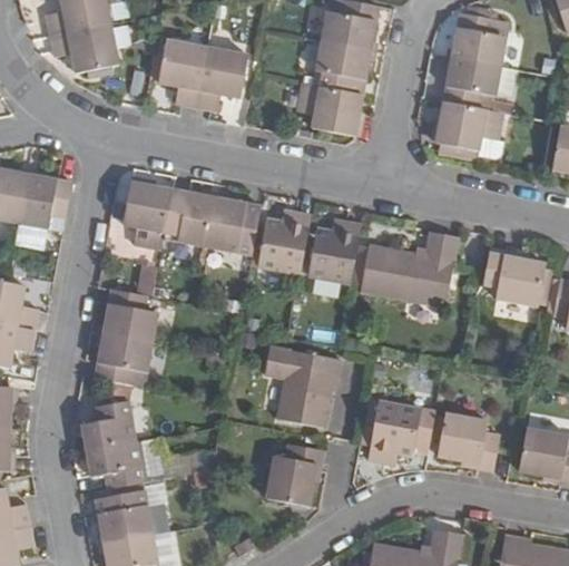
[(60,0),(62,10),(46,13),(51,33),(110,22),(105,0),(60,0)]
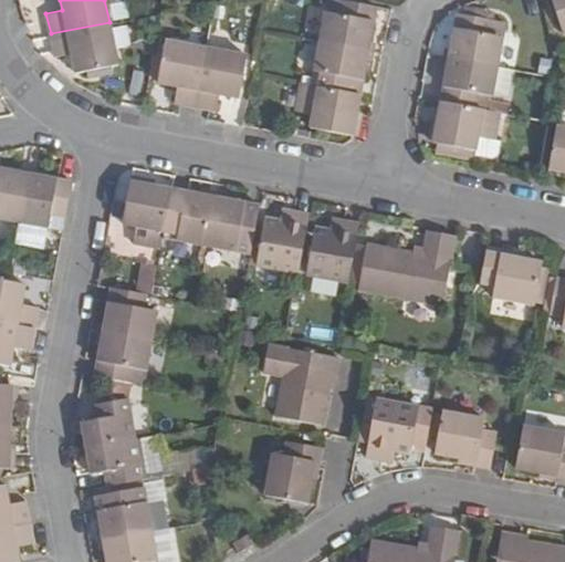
[(336,13),(325,11),(320,40),(368,49),(377,4),(352,0),(338,0),(336,13)]
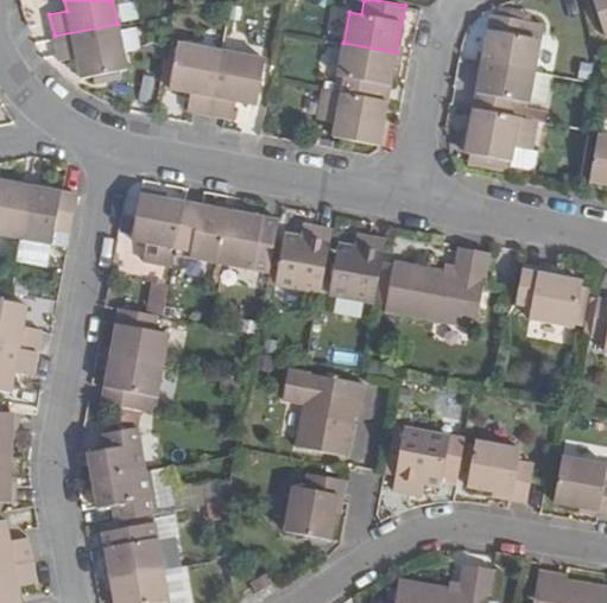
[(590,0),(604,36),(606,33),(606,0),(590,0)]
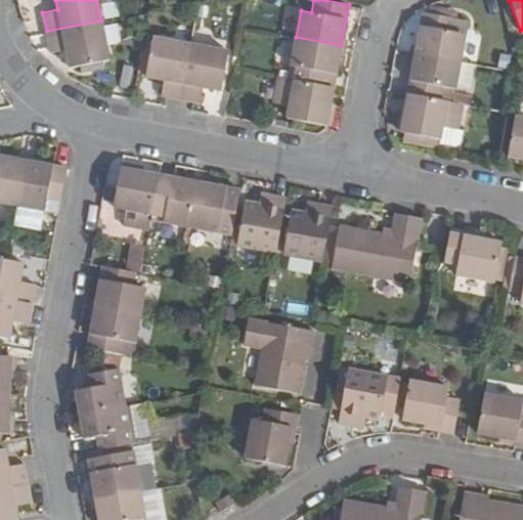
[(451,30),(454,17),(438,14),(439,8),(432,7),(431,12),(423,11),(416,51),(460,60),(465,33),(451,30)]
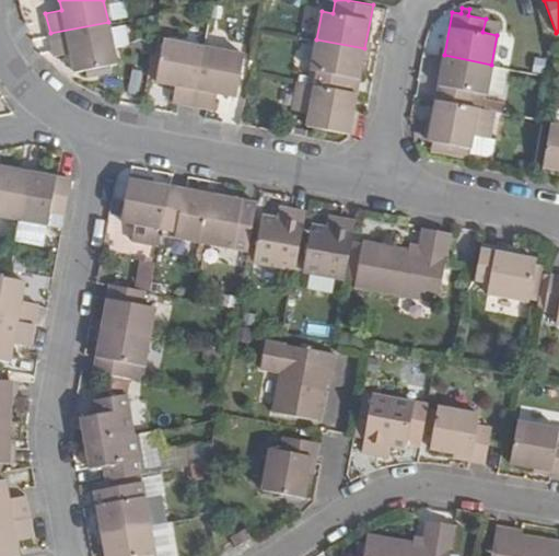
[(73,71),(116,62),(108,22),(50,33),(55,54),(69,50),(73,71)]
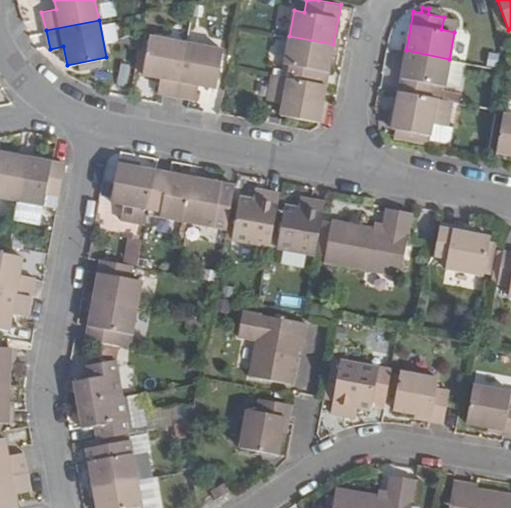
[(149,35),(149,39),(143,69),(142,73),(160,76),(157,91),(177,95),(187,42),(149,35)]
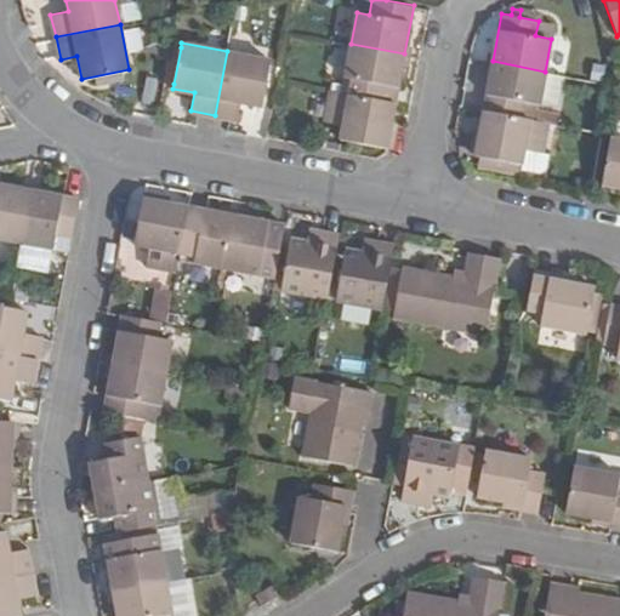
[(345,78),(357,79),(354,93),(396,101),(404,53),(351,44),(345,78)]
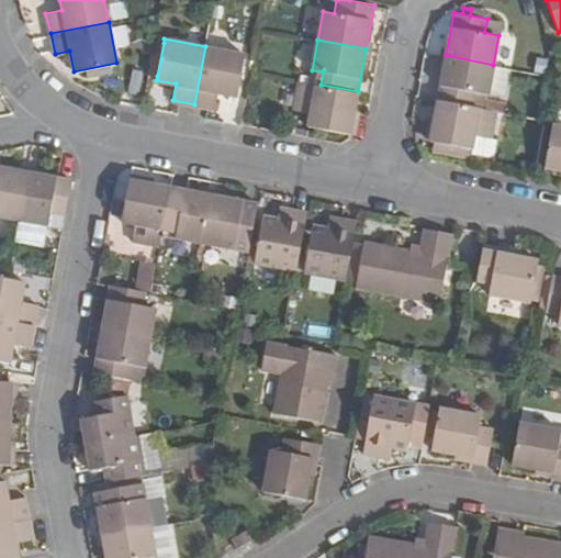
[(164,43),(156,41),(149,74),(157,76),(164,43)]
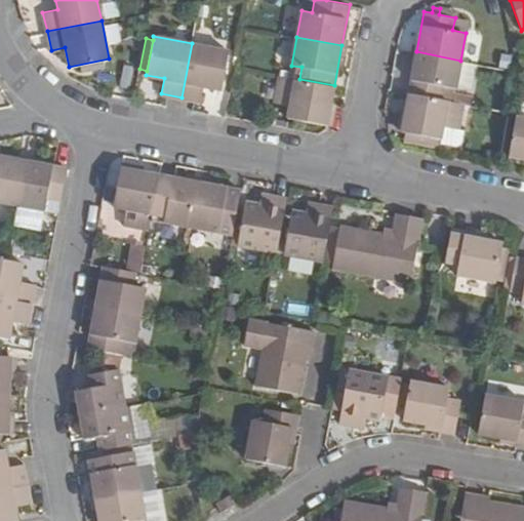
[(228,49),(192,43),(182,97),(200,101),(203,85),(220,88),(228,49)]
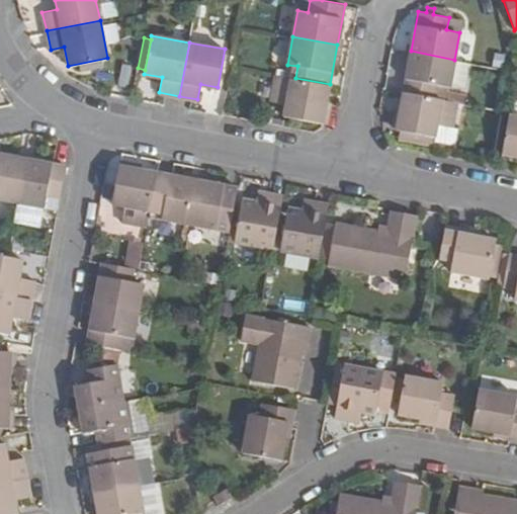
[(454,60),(411,51),(404,91),(435,97),(437,84),(448,86),(454,60)]
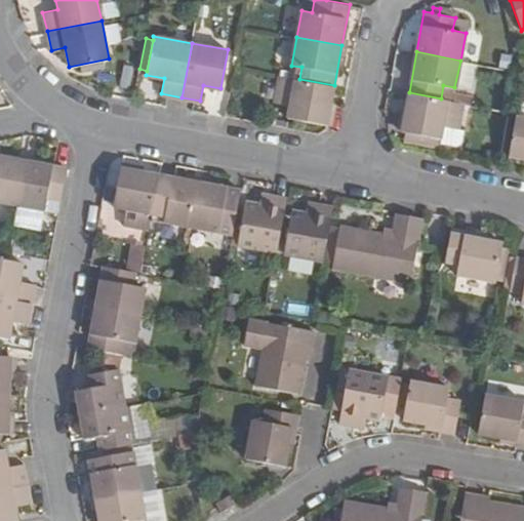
[(290,104),(288,117),(325,125),(327,124),(334,85),(299,79),(279,75),(274,102),(290,104)]
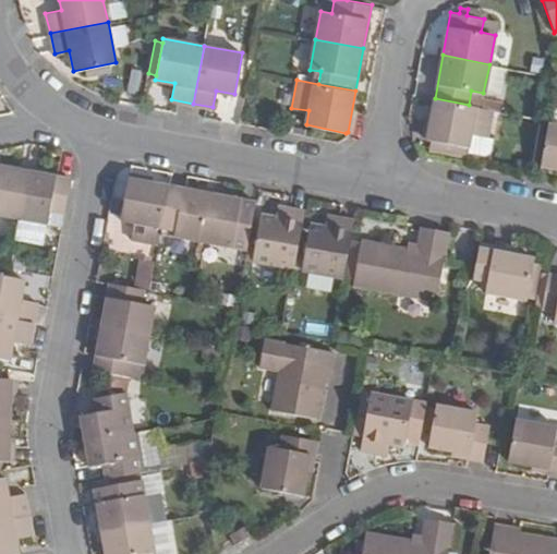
[(483,97),(483,93),(471,91),(469,105),(492,109),(500,110),(503,101),(483,97)]
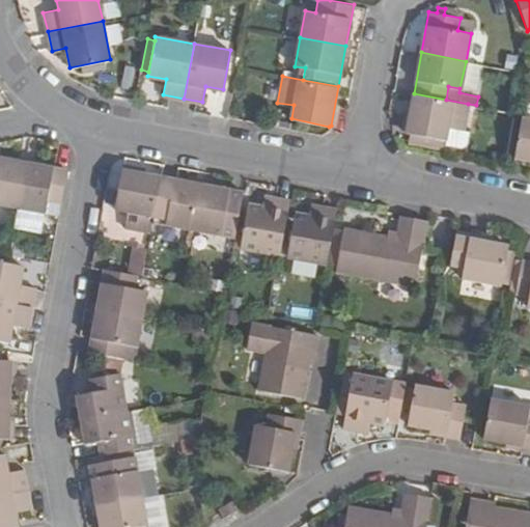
[(414,93),(407,133),(410,133),(440,139),(444,139),(447,126),(463,129),(468,104),(446,100),(414,93)]
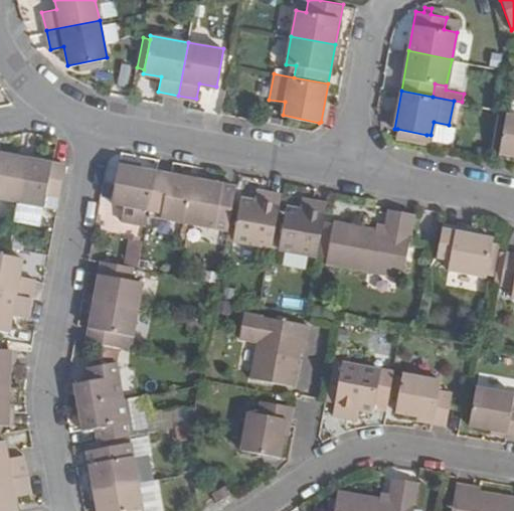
[(513,115),(505,114),(498,151),(513,154),(513,115)]
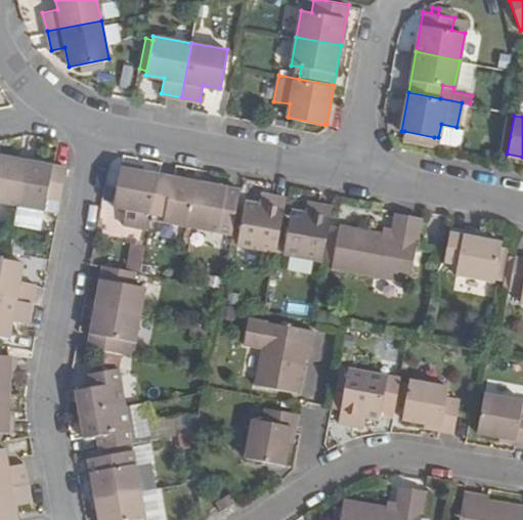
[(462,128),(456,127),(441,124),(438,137),(438,141),(453,145),(460,139),(462,128)]
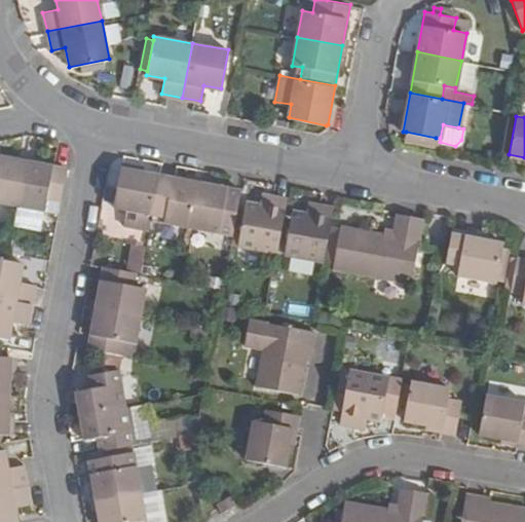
[(436,138),(406,132),(405,139),(435,145),(436,138)]
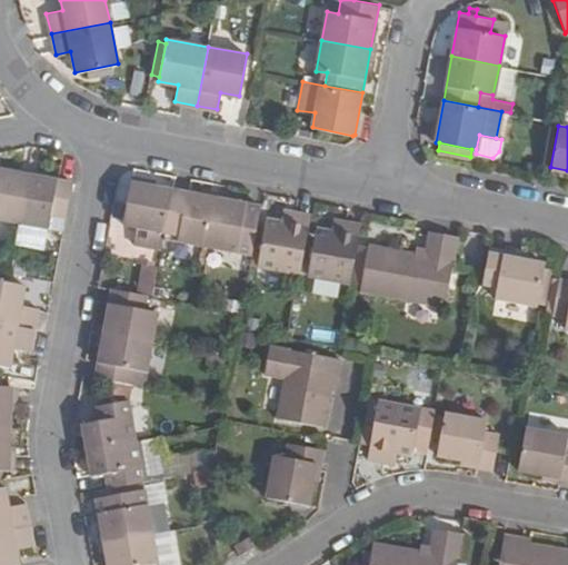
[(0,219),(18,224),(27,172),(0,167),(0,219)]
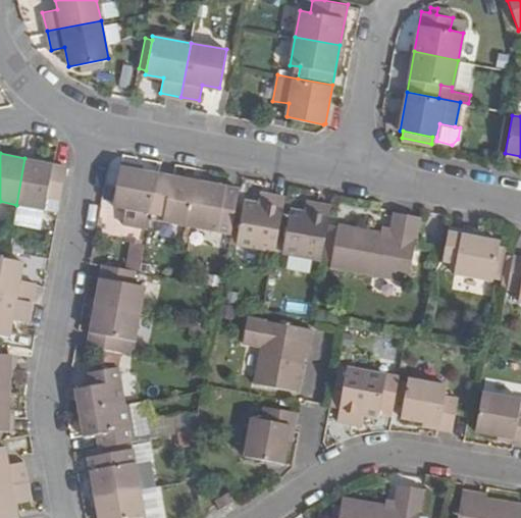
[(65,166),(24,158),(16,205),(43,209),(46,196),(59,198),(65,166)]
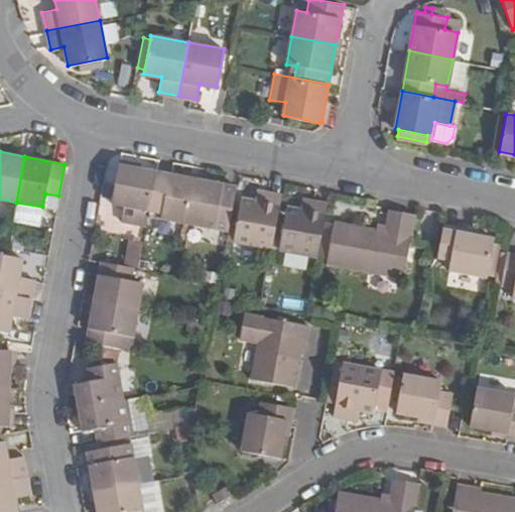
[(123,204),(121,220),(146,225),(148,215),(150,204),(155,170),(119,163),(112,202),(123,204)]
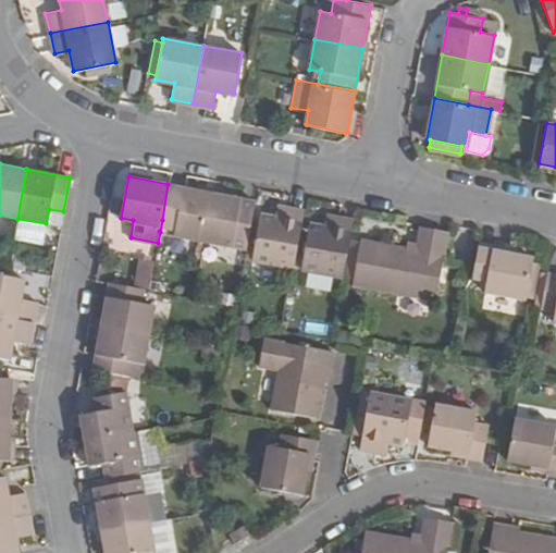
[(211,193),(168,184),(162,220),(160,232),(174,234),(202,238),(211,193)]
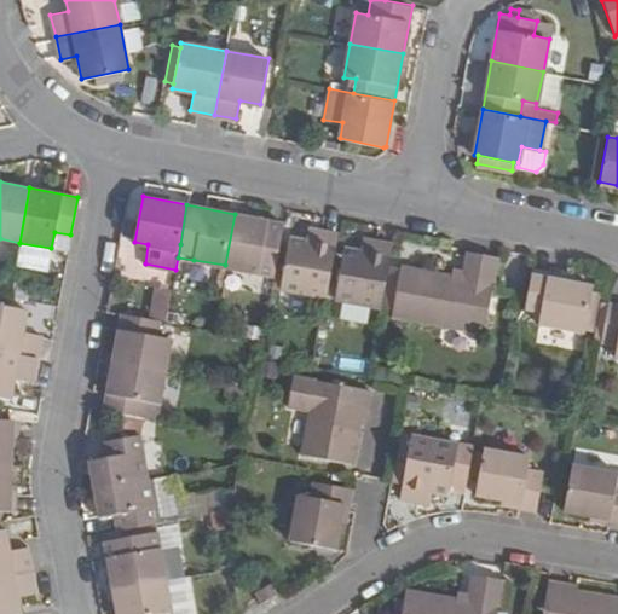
[(283,222),(235,214),(225,265),(258,271),(260,258),(276,261),(283,222)]
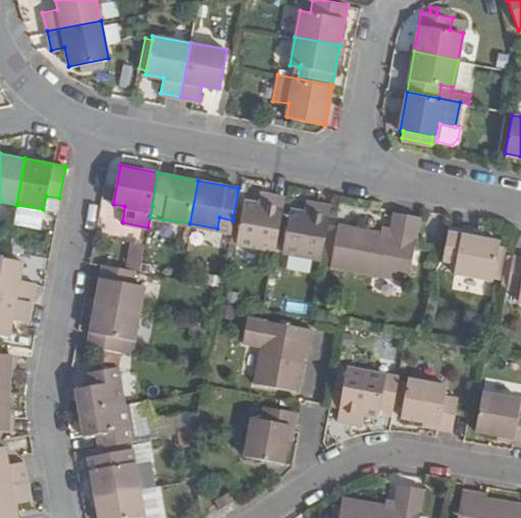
[(270,194),(259,192),(257,203),(269,205),(270,194)]
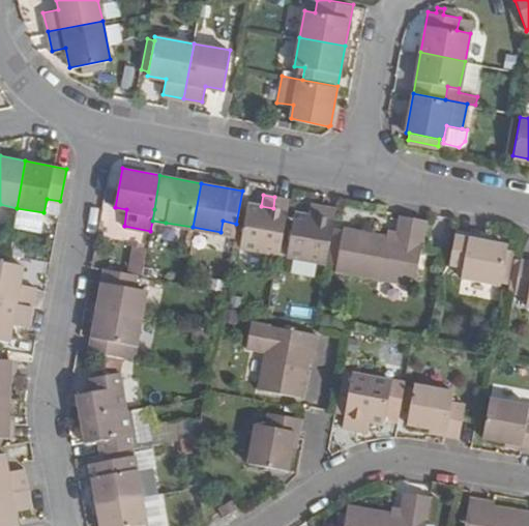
[(247,204),(238,247),(278,254),(289,199),(274,197),(273,208),(261,206),(247,204)]
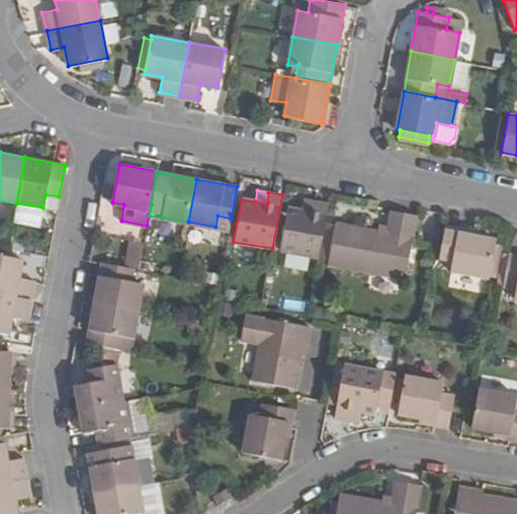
[(315,200),(304,198),(300,209),(313,210),(315,200)]
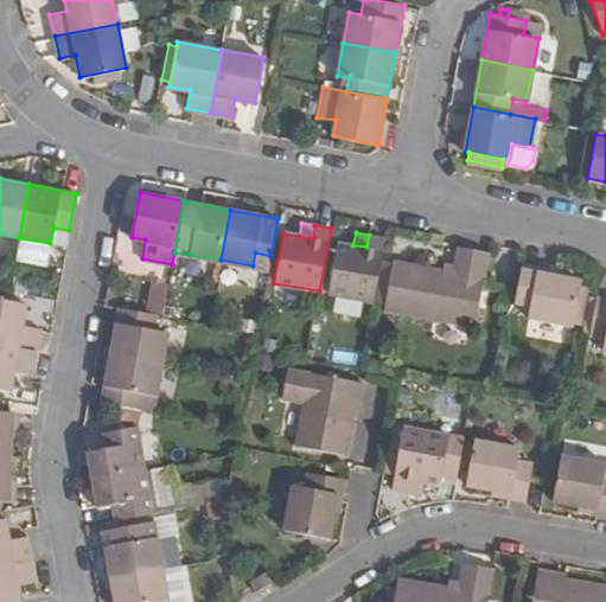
[(338,242),(327,293),(374,300),(386,238),(369,235),(367,247),(352,245),(338,242)]
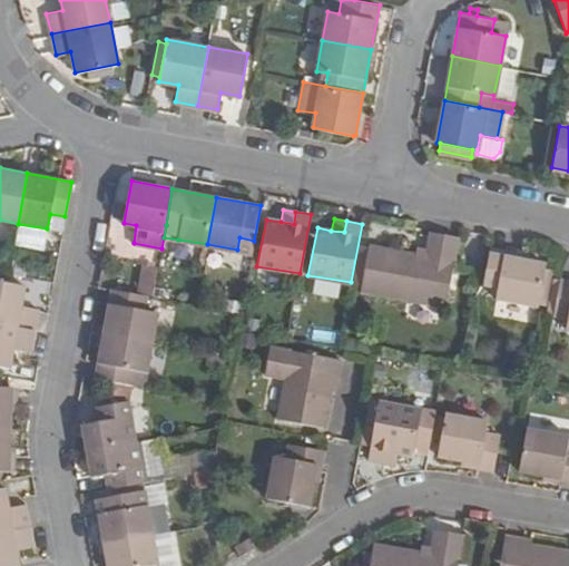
[(458,236),(430,231),(428,249),(425,255),(414,253),(369,244),(361,290),(445,304),(458,236)]
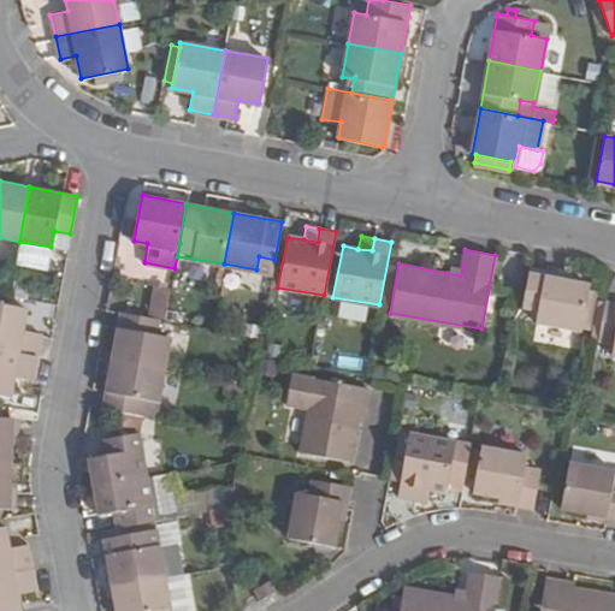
[(462,268),(449,265),(448,273),(460,276),(462,268)]
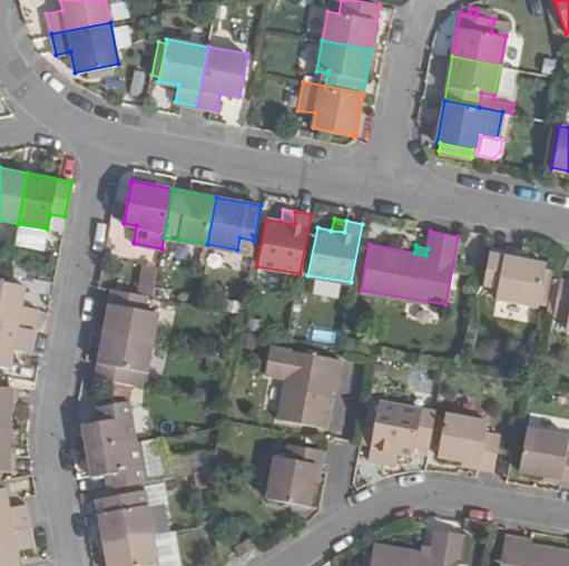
[(503,251),(489,247),(482,282),(498,285),(496,296),(538,304),(545,267),(546,262),(503,253),(503,251)]
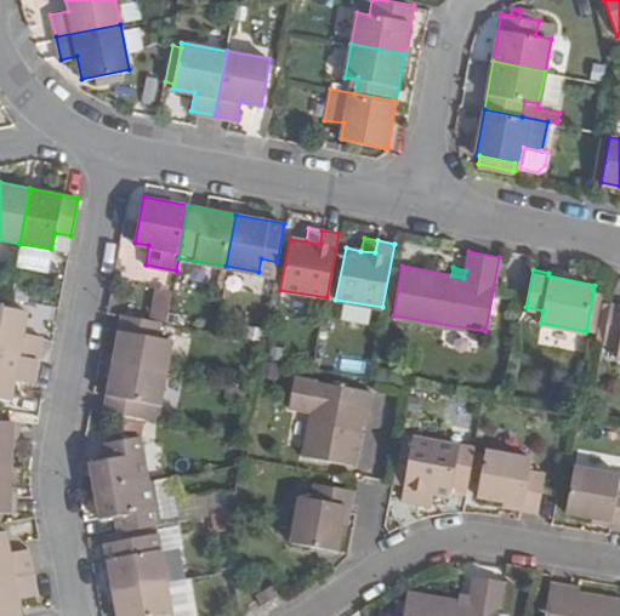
[(148,312),(164,314),(168,286),(152,284),(148,312)]
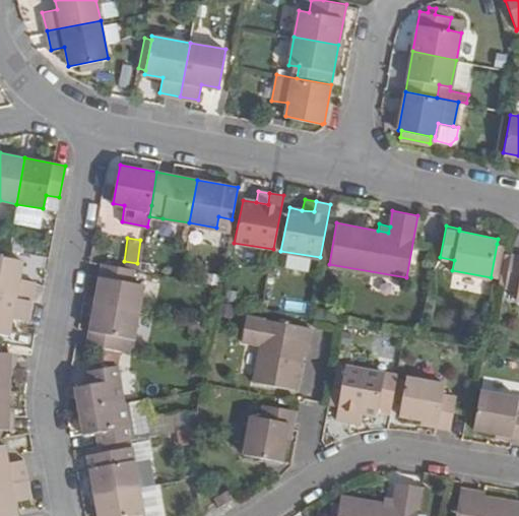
[(502,253),(504,245),(497,244),(491,277),(498,278),(502,253)]
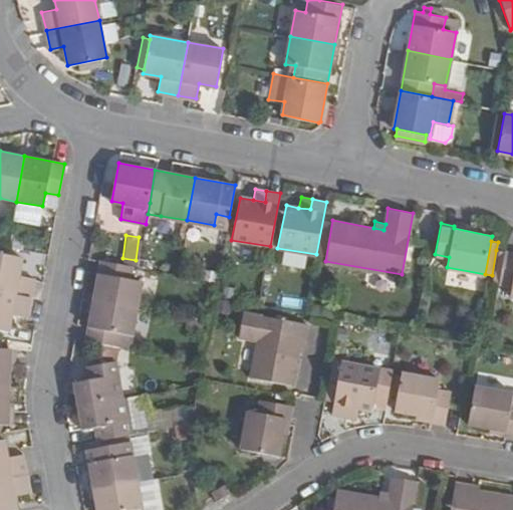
[(500,283),(505,251),(496,250),(491,281),(500,283)]
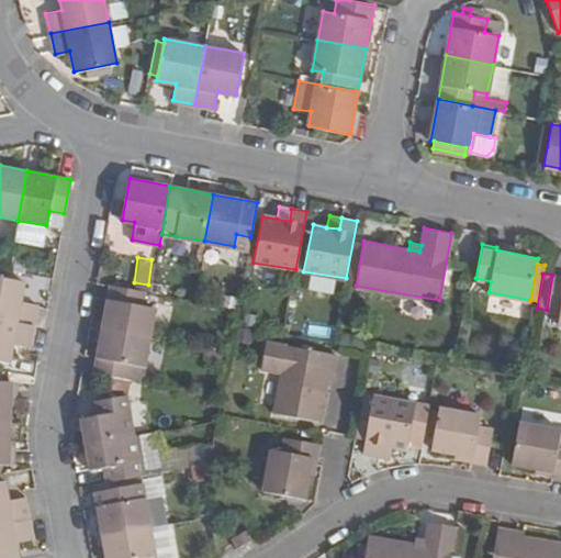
[(557,323),(560,323),(560,277),(552,275),(547,310),(559,312),(557,323)]
